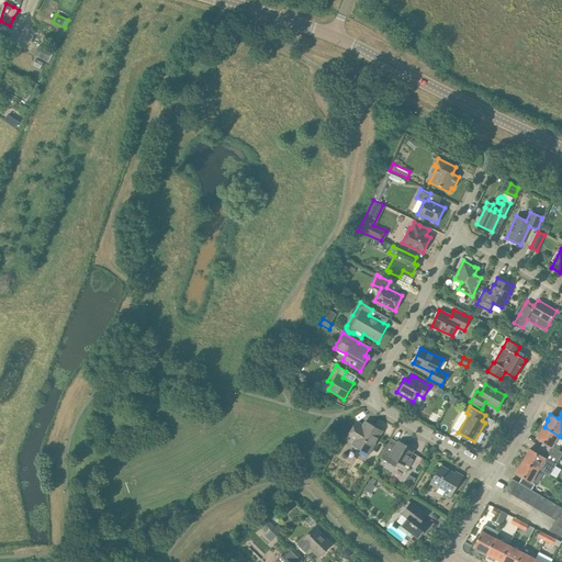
[(357,422),(351,430),(347,437),(353,441),(352,444),(369,454),(382,431),(366,422),(363,425),(357,422)]
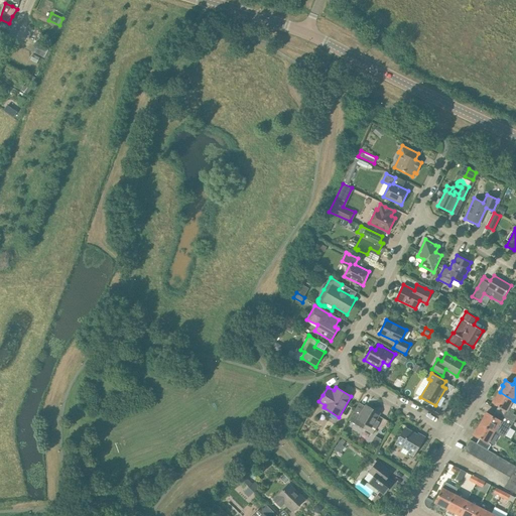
[(499,406),(496,411),(514,421),(515,417),(515,415),(513,414),(514,411),(509,407),(513,400),(500,392),(496,397),(495,397),(492,402),(499,406)]
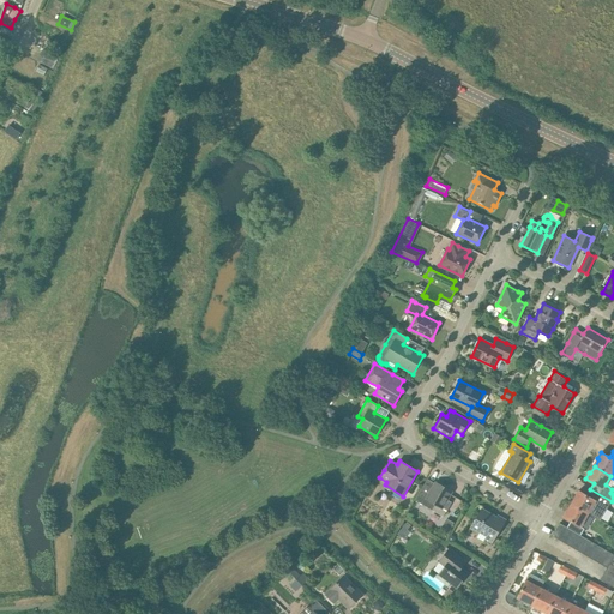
[(421,489),(415,499),(415,500),(443,517),(446,511),(443,509),(447,500),(452,492),(435,482),(428,493),(421,489)]
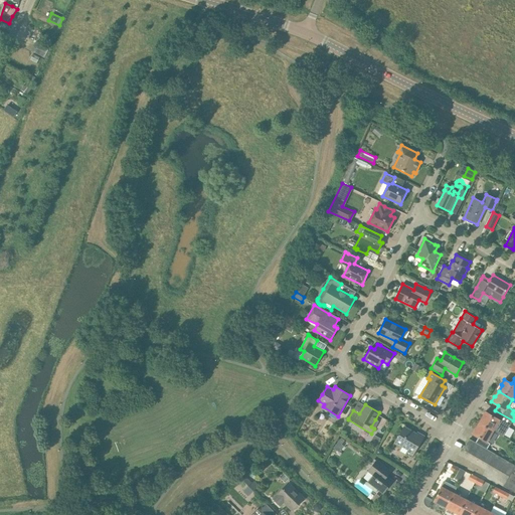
[(513,420),(495,410),(492,415),(485,411),(482,416),(483,417),(480,422),(493,431),(503,437),(513,420)]
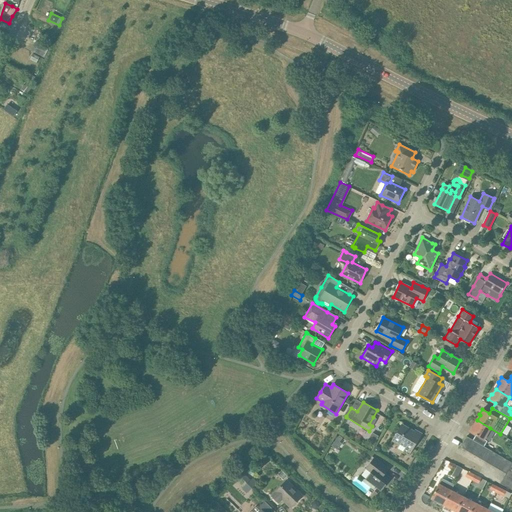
[(480,444),(484,446),(487,441),(484,439),(490,428),(477,420),(473,426),(472,426),(469,431),(476,435),(473,440),(475,441),(480,444)]
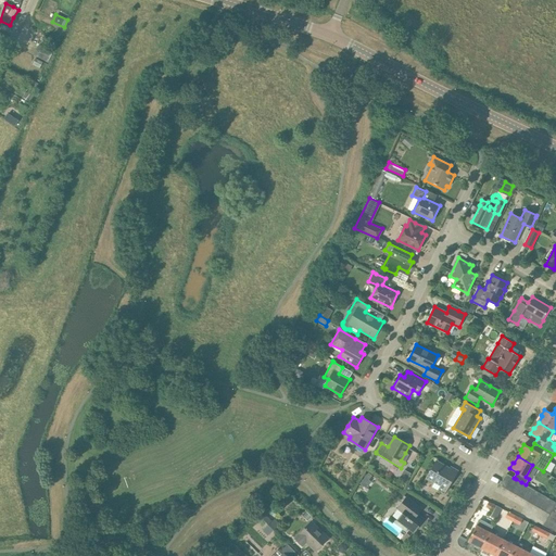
[(437,460),(431,470),(427,477),(434,482),(431,487),(444,494),(457,471),(451,467),(450,469),(437,460)]
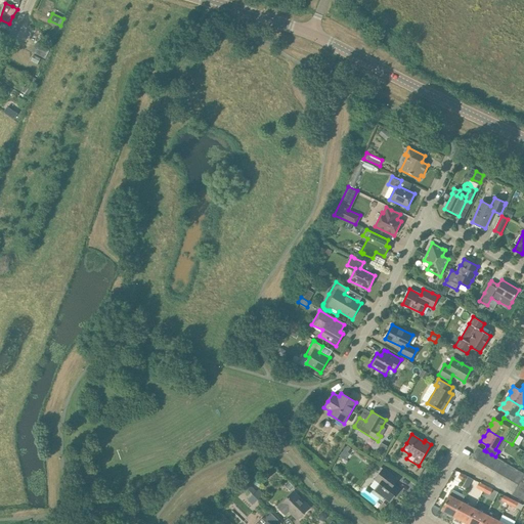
[(475,460),(482,449),(477,446),(471,457),(475,460)]
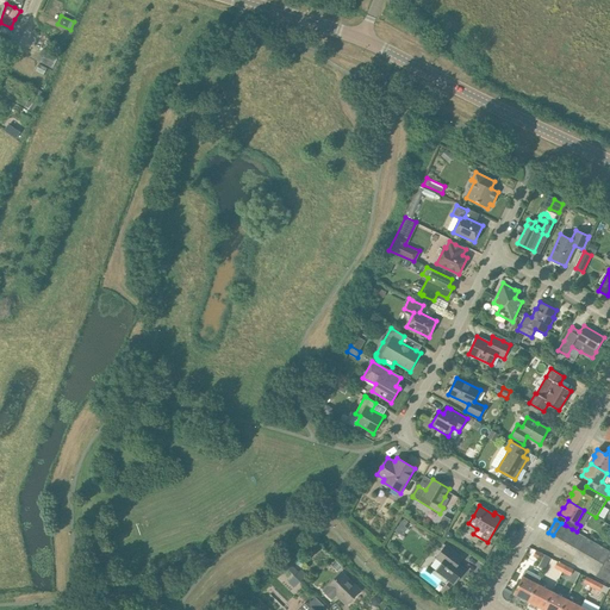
[(564,524),(561,523),(553,535),(559,539),(566,526),(564,524)]
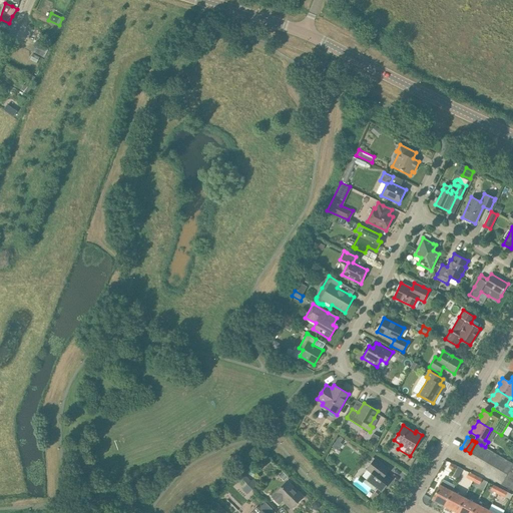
[(476,442),(470,453),(475,456),(481,445),(476,442)]
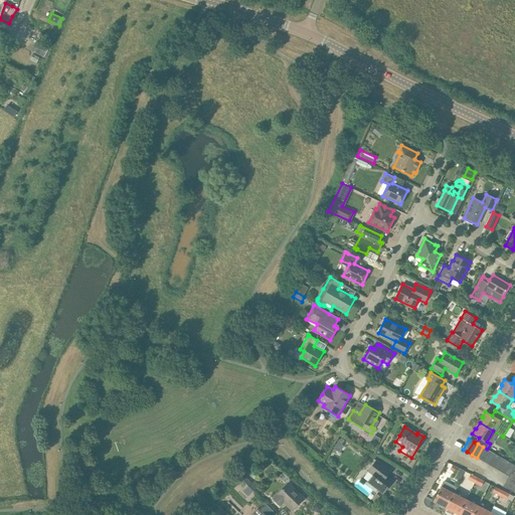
[(487,449),(483,447),(477,458),(483,462),(490,451),(487,449)]
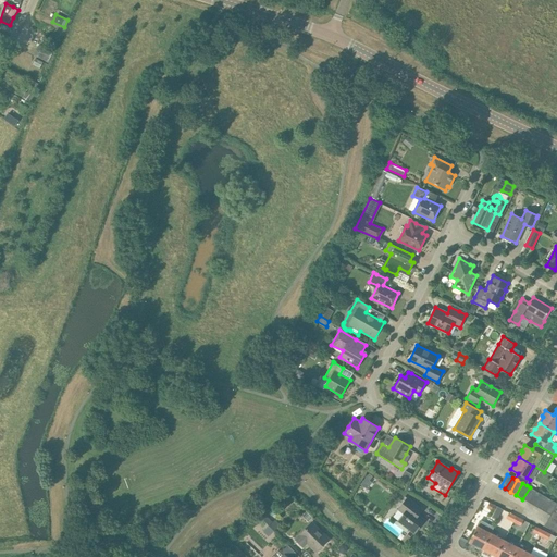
[(529,503),(535,491),(530,487),(522,499),(529,503)]
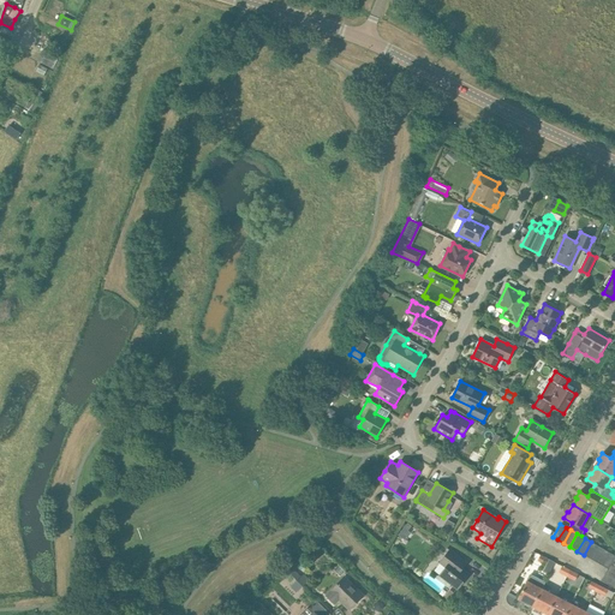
[(590,559),(597,545),(591,542),(584,555),(590,559)]
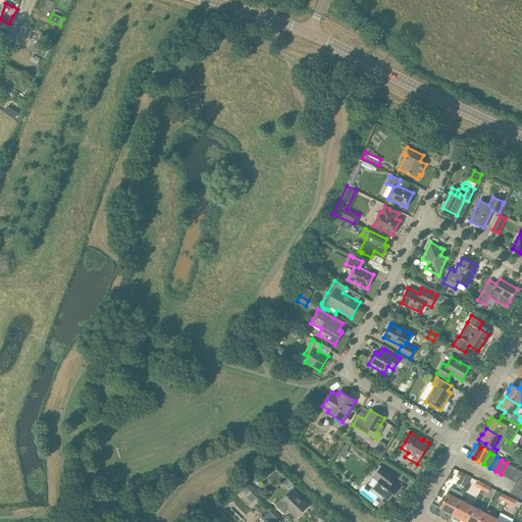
[(506,477),(512,466),(507,463),(501,474),(506,477)]
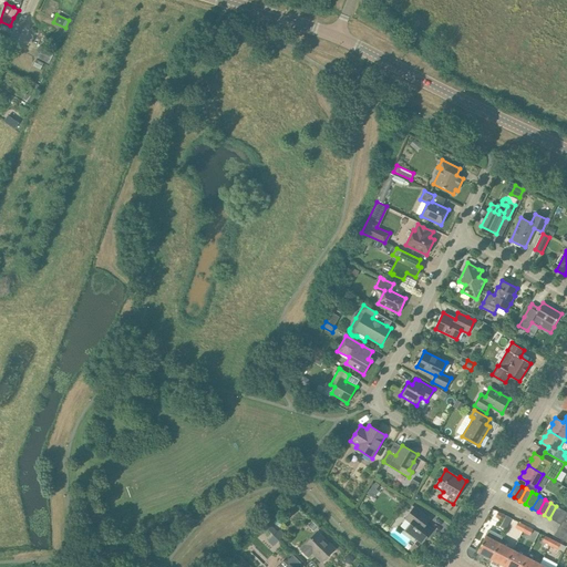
[(556,506),(549,518),(555,522),(562,509),(556,506)]
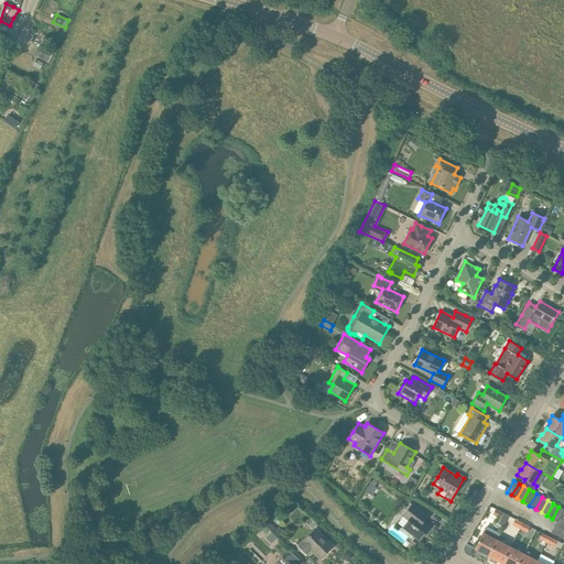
[(427,516),(419,509),(412,505),(403,516),(409,520),(403,528),(420,540),(430,525),(424,521),(427,516)]
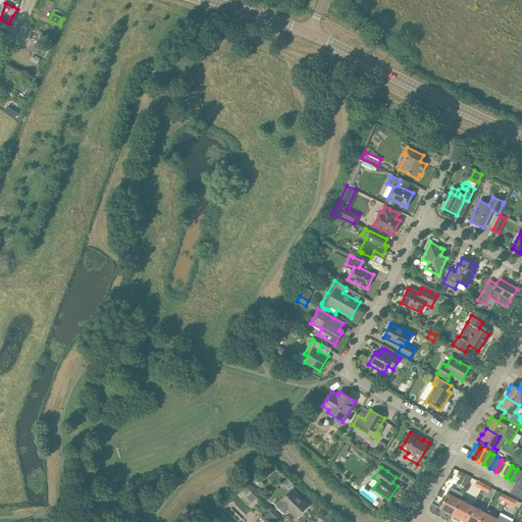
[(516,483),(521,472),(521,471),(517,469),(511,480),(516,483)]
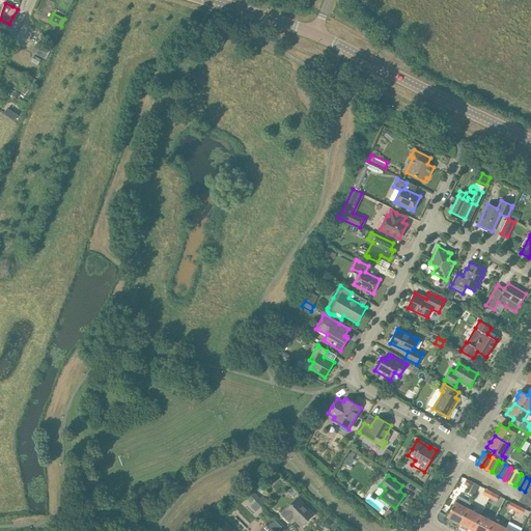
[(479,485),(467,479),(464,484),(471,487),(468,492),(474,495),(479,485)]
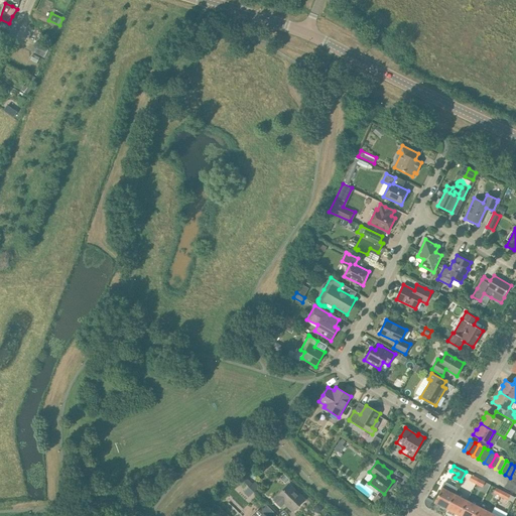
[(515,467),(510,478),(505,487),(515,493),(515,491),(515,467)]
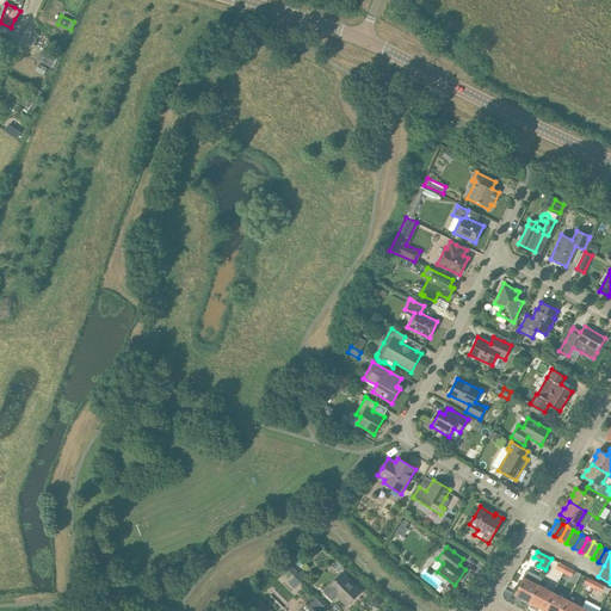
[(563,573),(566,567),(559,562),(555,569),(563,573)]
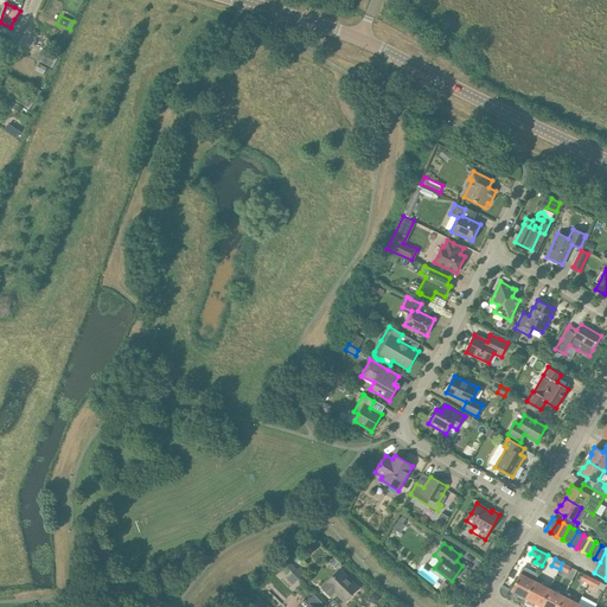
[(286,579),(292,583),(302,572),(288,561),(285,566),(292,572),(286,579)]
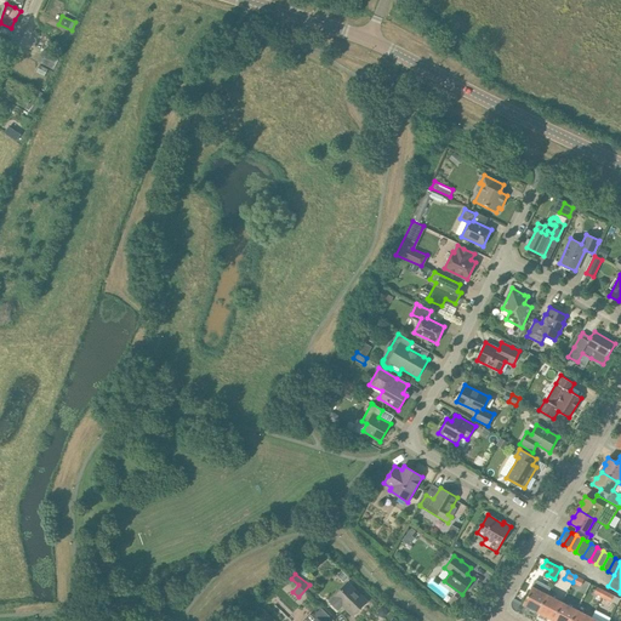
[(584,580),(575,576),(573,582),(580,586),(584,580)]
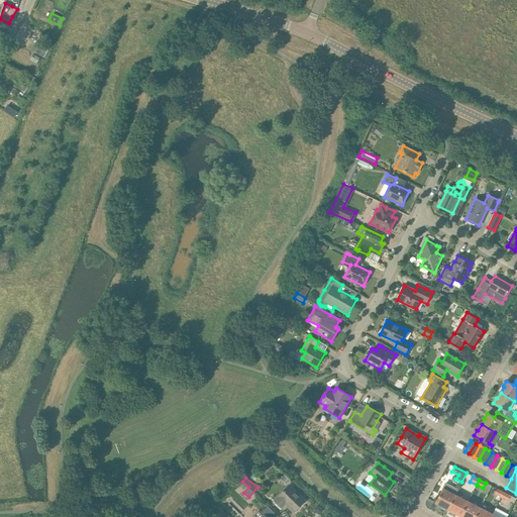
[(304,501),(297,494),(289,486),(275,499),(282,506),(286,503),(294,511),(304,501)]
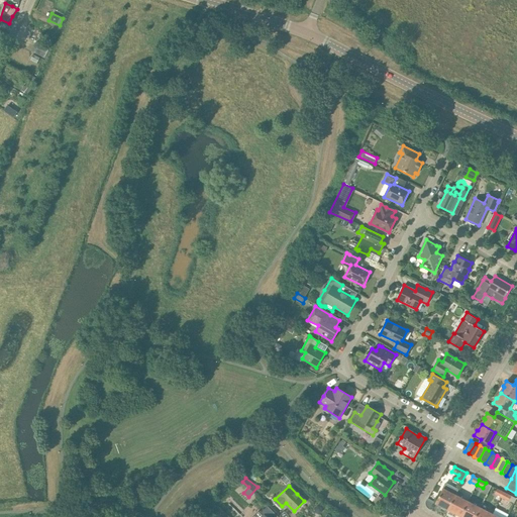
[(435,503),(447,510),(455,495),(443,489),(435,503)]
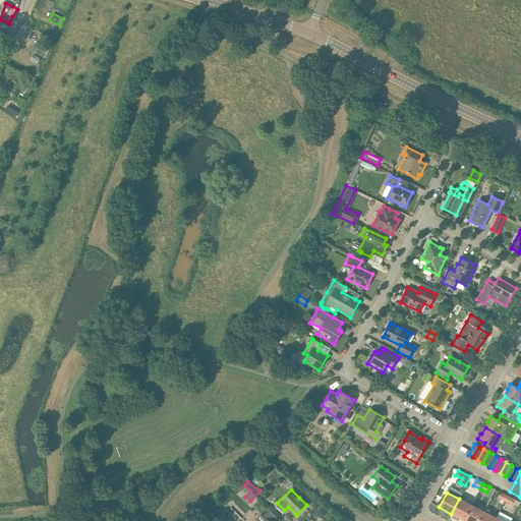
[(505,502),(508,497),(501,493),(499,498),(505,502)]
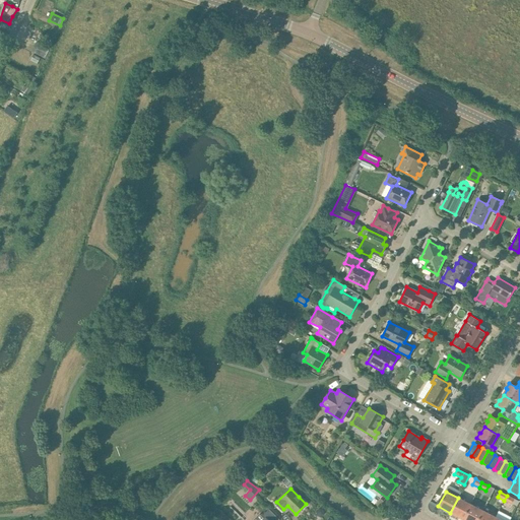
[(514,499),(507,496),(504,501),(511,504),(514,499)]
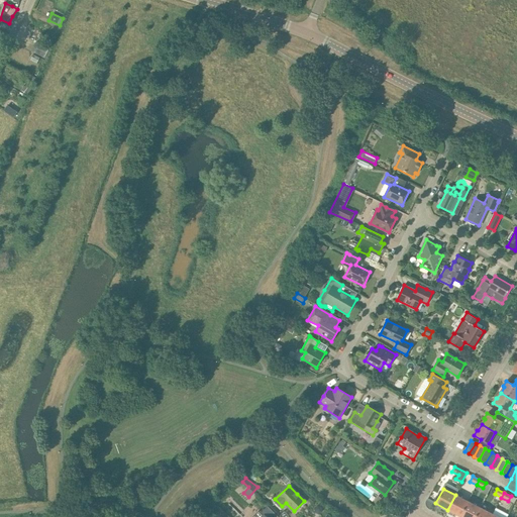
[(468,501),(455,495),(447,510),(460,516),(468,501)]
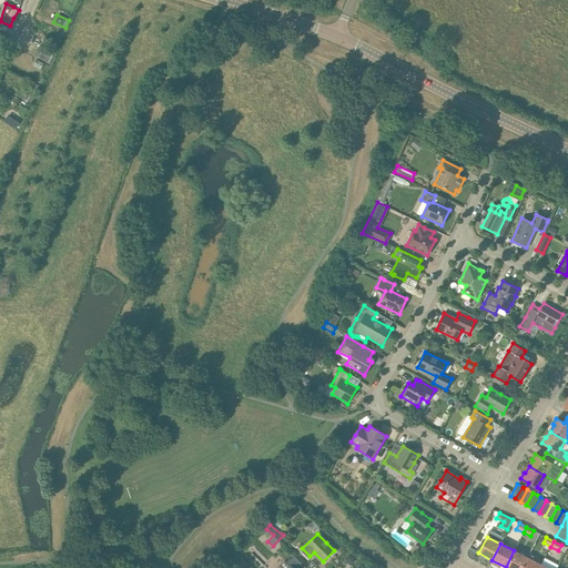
[(521,567),(527,558),(514,550),(506,567),(507,567),(521,567)]
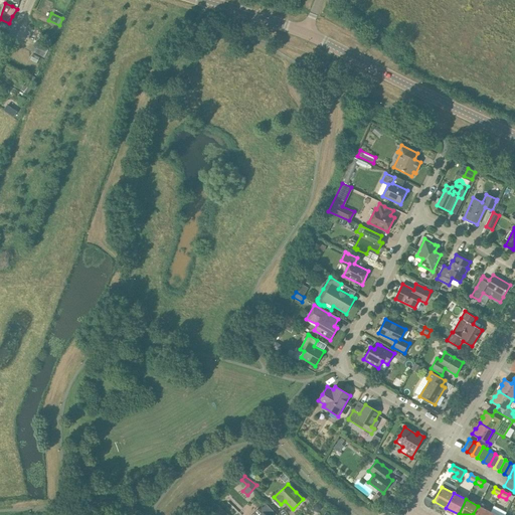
[(277,514),(278,514),(270,508),(267,504),(260,511),(262,513),(260,514),(277,514)]
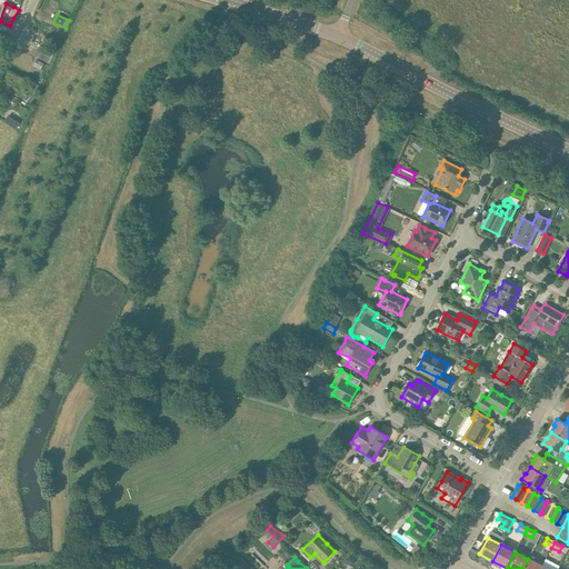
[(522,568),(540,568),(542,566),(528,559),(522,568)]
